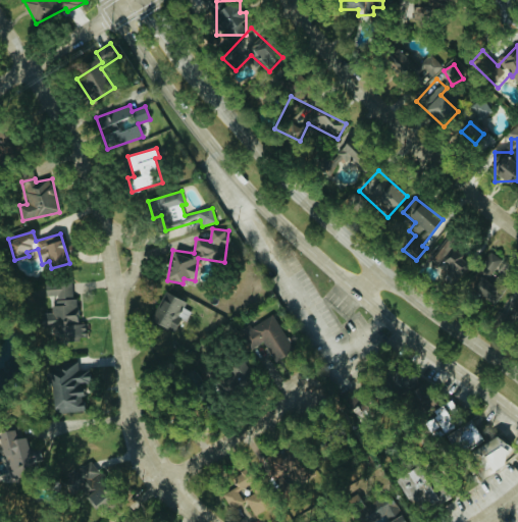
[(470,271),(453,243),(431,255),(450,283),(470,271)]
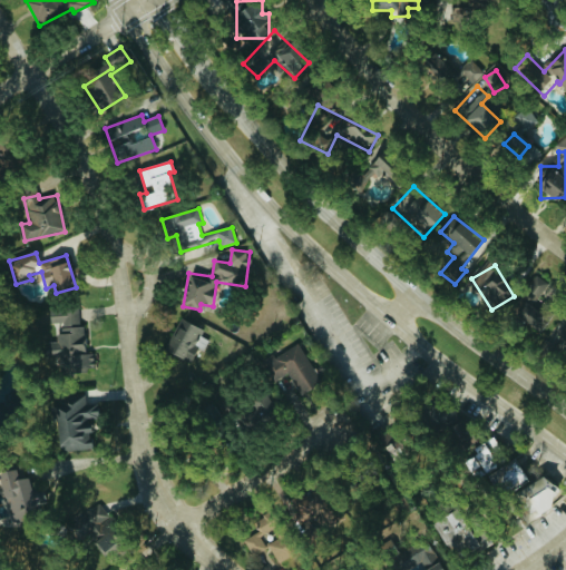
[(542,332),(554,312),(538,303),(549,283),(537,275),(513,314),(542,332)]
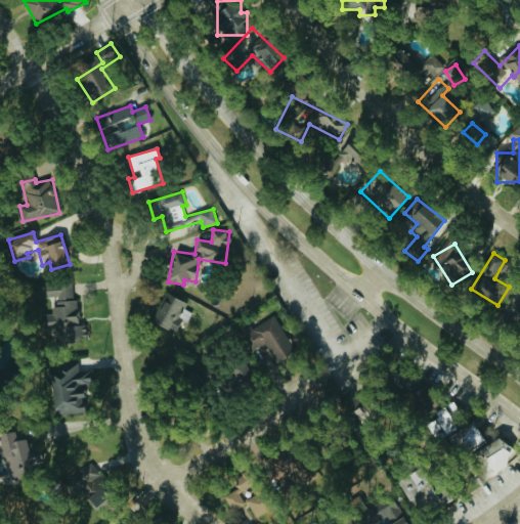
[(78,328),(75,281),(48,284),(50,315),(43,315),(44,330),(78,328)]
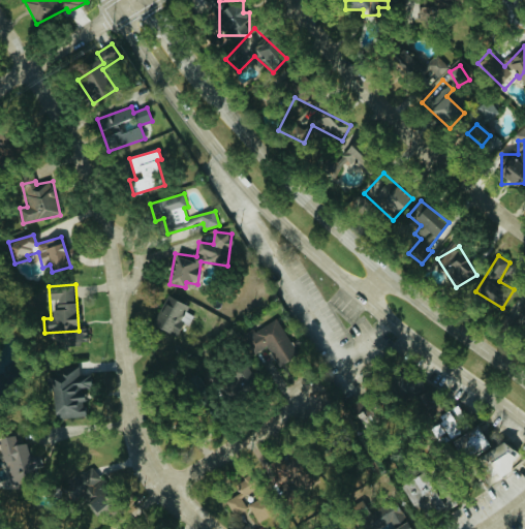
[(189,307),(167,296),(153,325),(177,337),(184,322),(182,321),(189,307)]
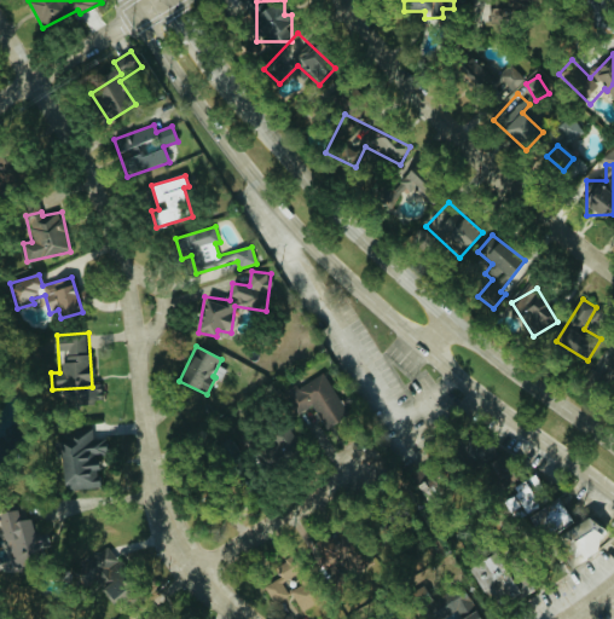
[(314,405),(325,428),(348,416),(326,374),(285,394),(295,415),(314,405)]
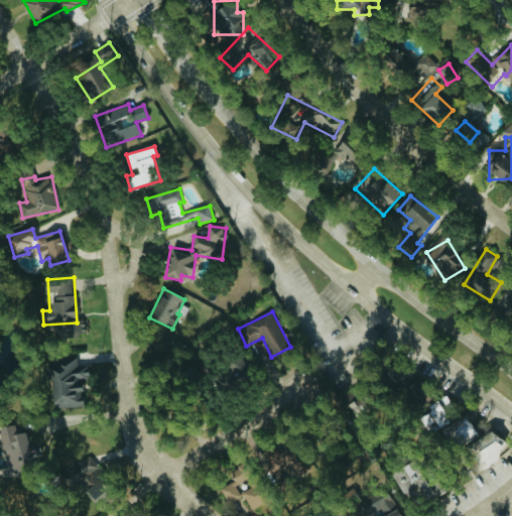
[(235,381),(250,372),(241,357),(226,366),(235,381)]
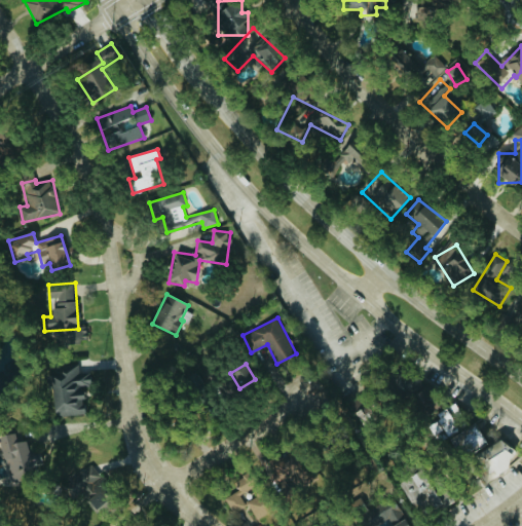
[(413,367),(388,381),(404,407),(411,402),(420,417),(437,408),(413,367)]
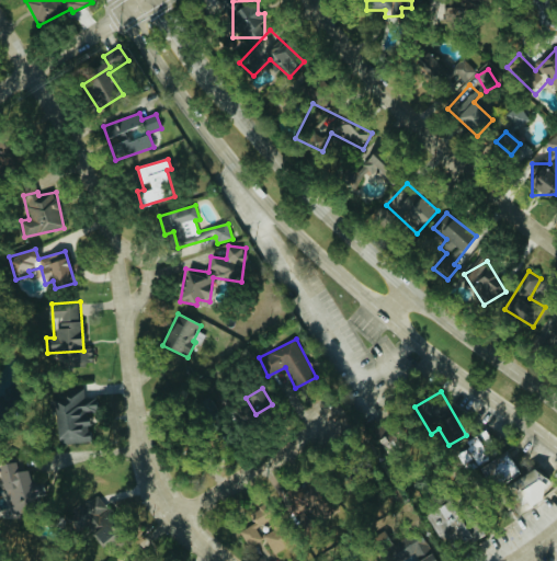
[(90,442),(88,425),(98,425),(95,398),(84,398),(84,393),(71,395),(72,402),(54,404),(57,445),(90,442)]
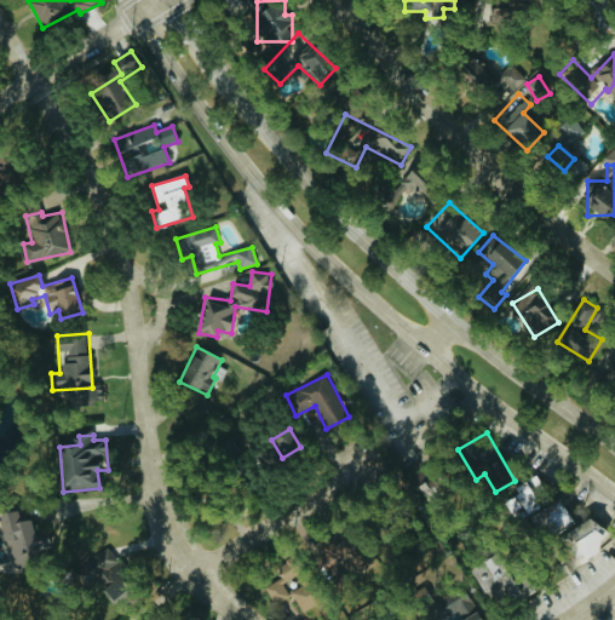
[(513,487),(517,495),(505,501),(512,518),(551,501),(539,476),(513,487)]
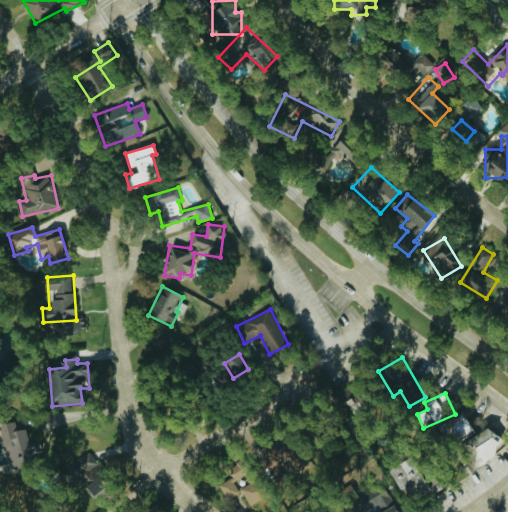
[(474,431),(463,413),(439,427),(450,445),(474,431)]
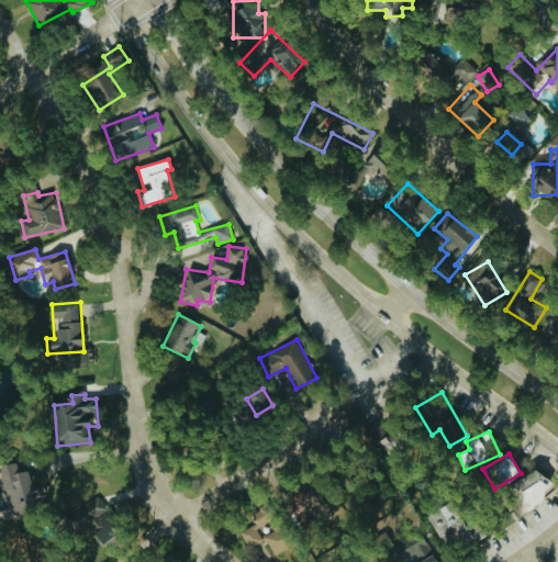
[(43,483),(30,485),(28,471),(17,472),(15,463),(0,465),(7,509),(35,505),(34,498),(45,496),(43,483)]
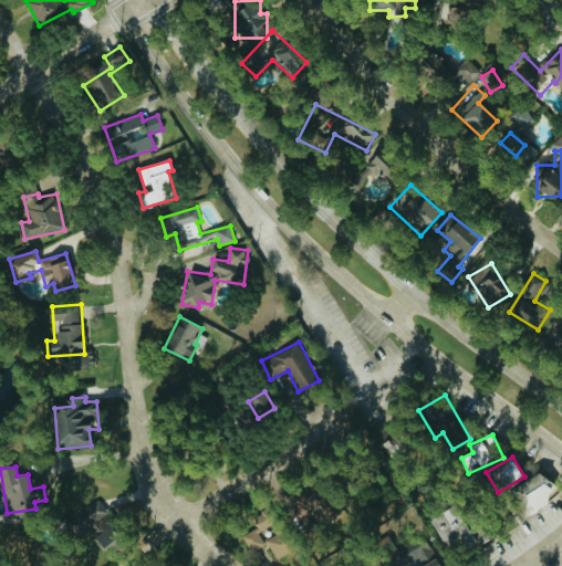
[(555,490),(536,472),(517,492),(529,503),(520,512),(529,520),(555,490)]
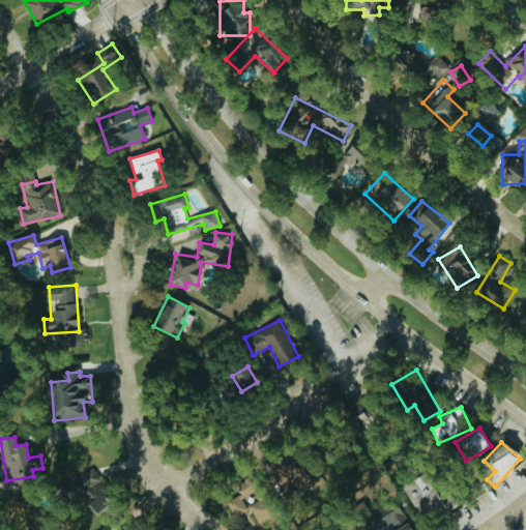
[(281,496),(294,491),(296,496),(322,486),(317,474),(304,479),(294,457),(269,467),(281,496)]
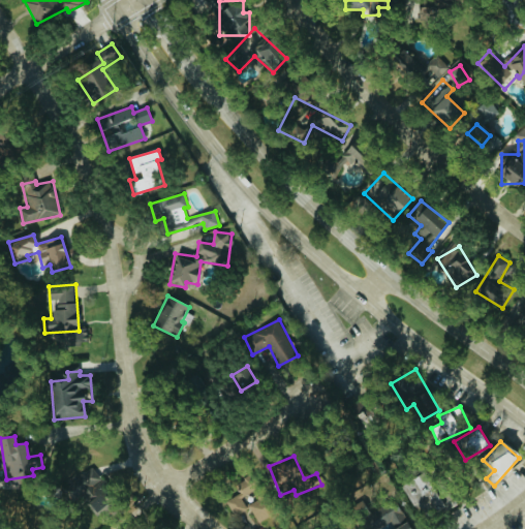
[(91,501),(88,494),(103,487),(96,471),(65,486),(75,508),(91,501)]
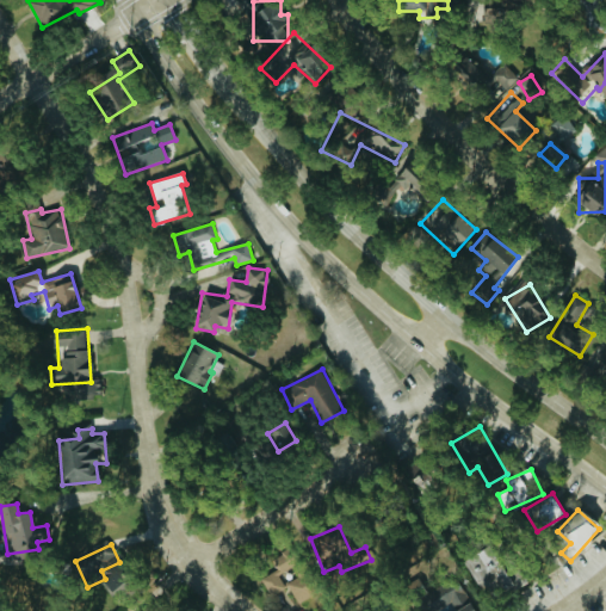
[(276,571),(261,579),(271,596),(286,587),(279,575),(294,568),(284,553),(271,561),(276,571)]
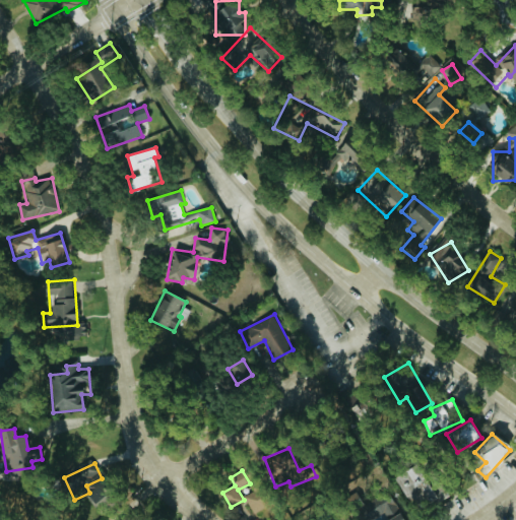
[(414,511),(437,498),(421,471),(409,477),(406,472),(396,479),(414,511)]
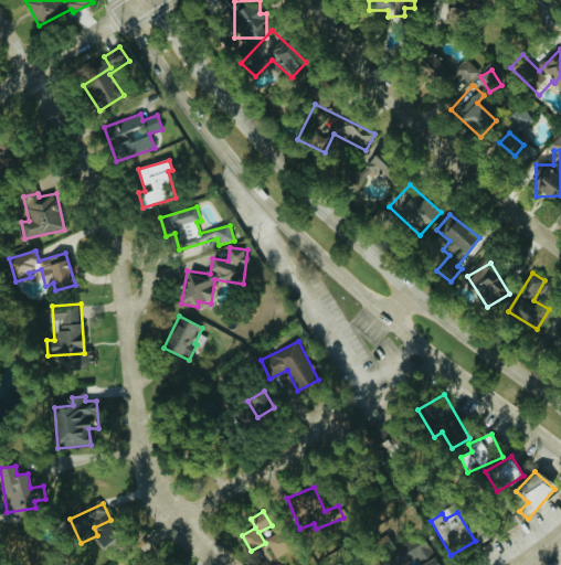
[(276,558),(293,551),(282,530),(266,537),(276,558)]
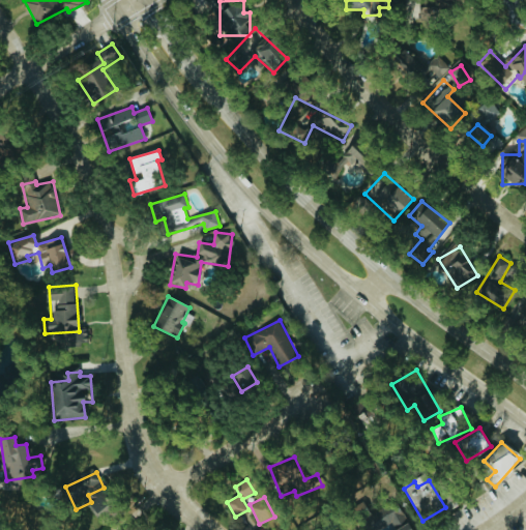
[(133,529),(121,521),(113,529),(133,529)]
